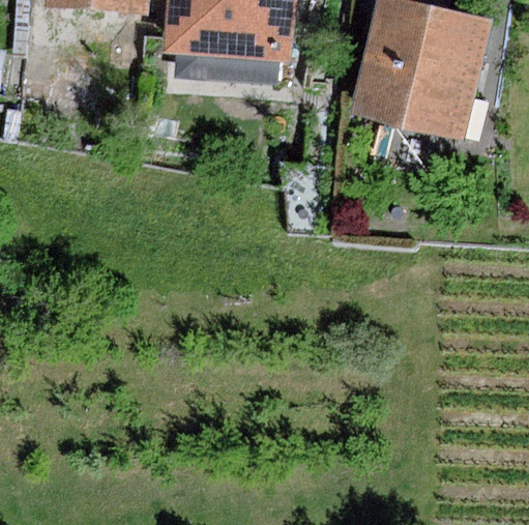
[(46,0),(45,8),(149,13),(149,0),(46,0)]
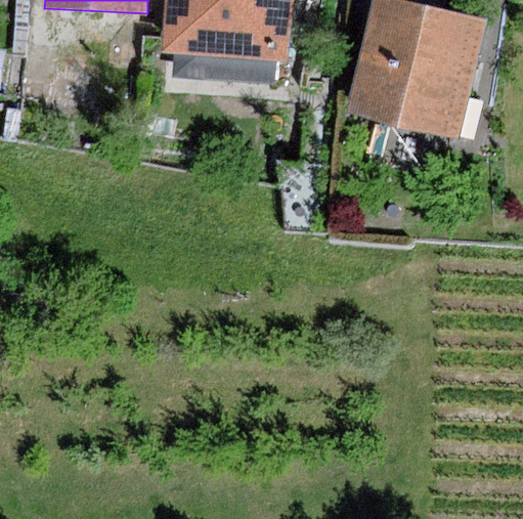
[(168,0),(165,46),(175,47),(173,73),(274,81),(276,57),(287,58),(291,0),(168,0)]
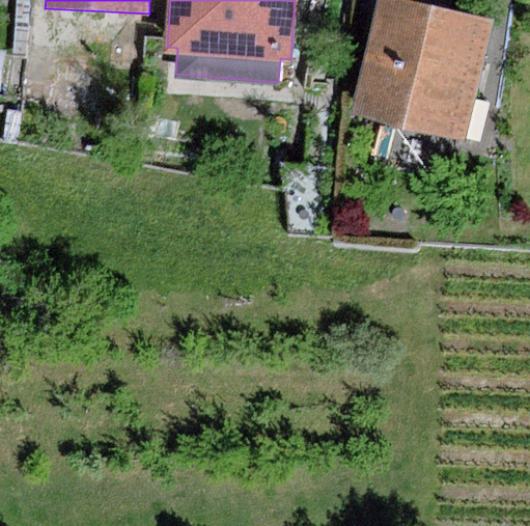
[(447,8),(414,0),(377,0),(350,111),(464,138),(493,19),(447,8)]
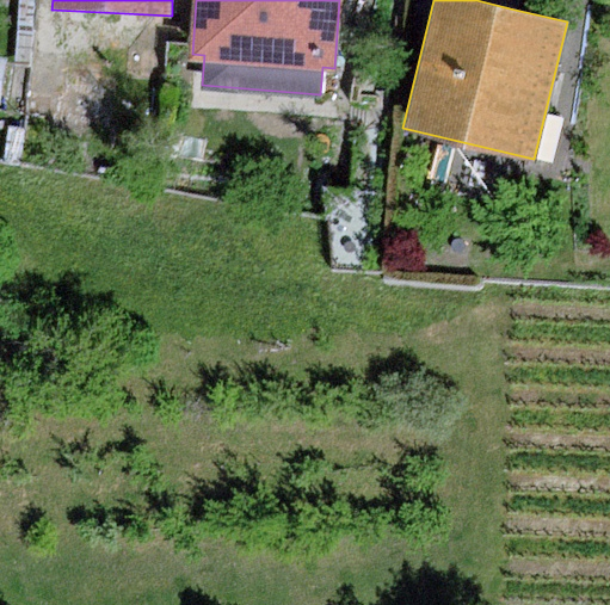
[(476,0),(515,10),(517,0),(476,0)]
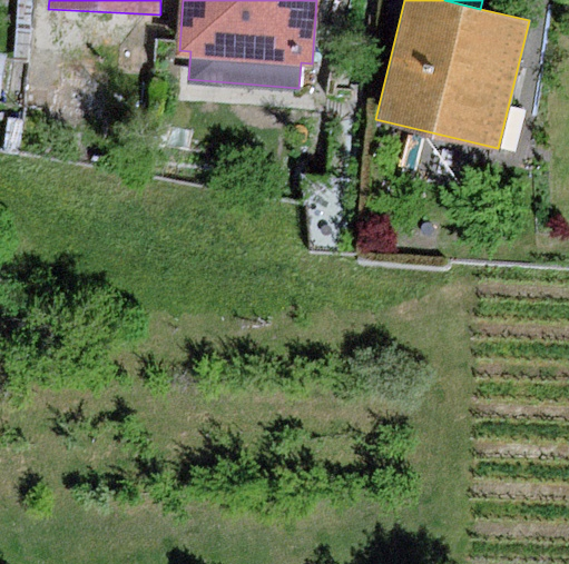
[(90,69),(52,66),(49,110),(80,112),(81,92),(89,92),(90,69)]
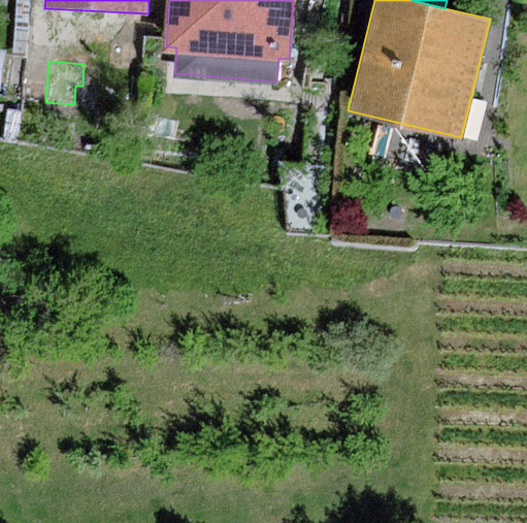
All buildings are outlined.
